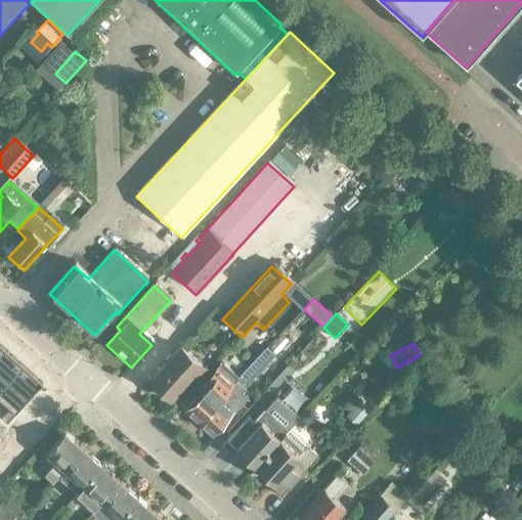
[(193,388),(207,374),(179,350),(149,384),(171,403),(188,383),(193,388)]
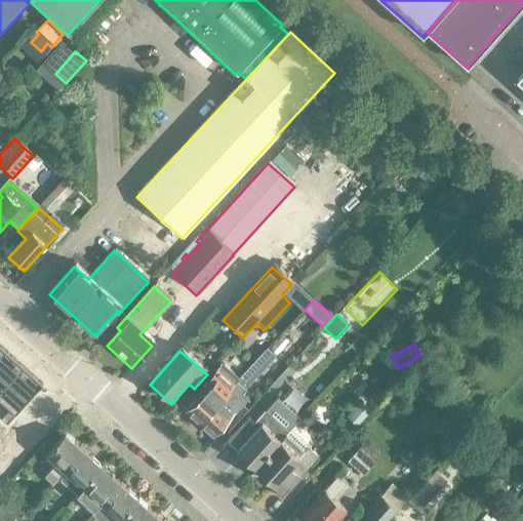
[(266,351),(238,382),(211,411),(197,427),(211,439),(232,416),(246,400),(241,395),(274,358),(267,352),(266,351)]
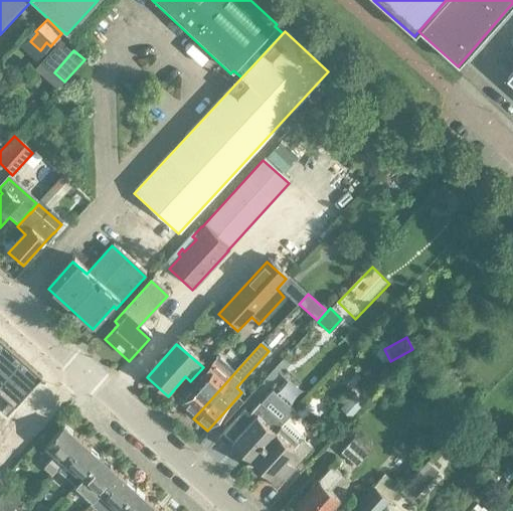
[(0,387),(22,363),(4,347),(0,351),(0,387)]
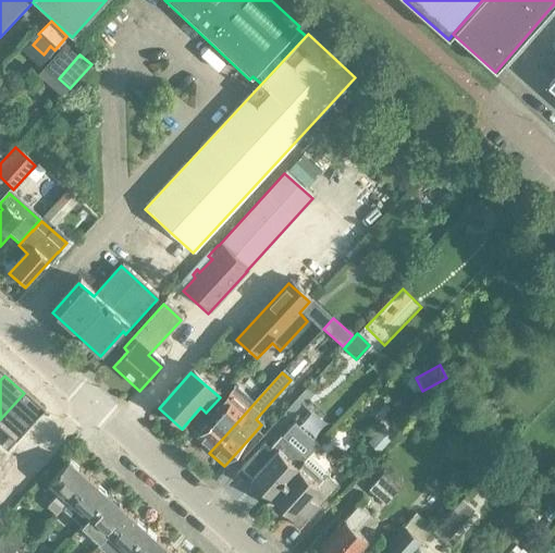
[(224,437),(253,405),(233,389),(204,421),(208,425),(195,440),(209,453),(224,437)]
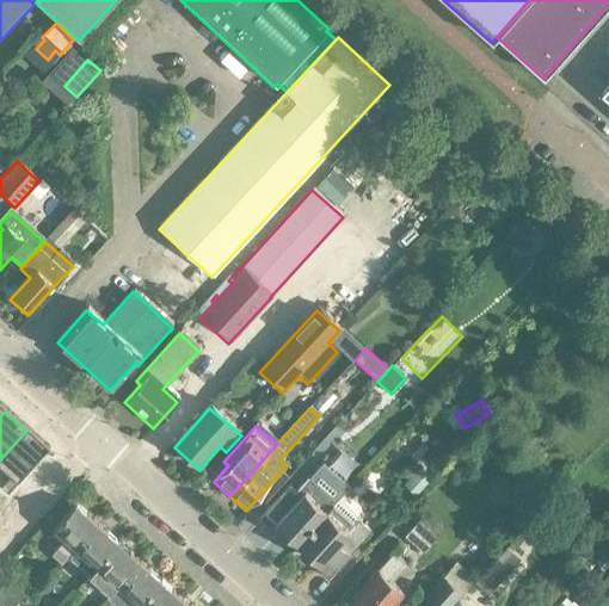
[(26,431),(0,459),(0,471),(10,480),(0,490),(7,496),(48,451),(37,440),(26,431)]
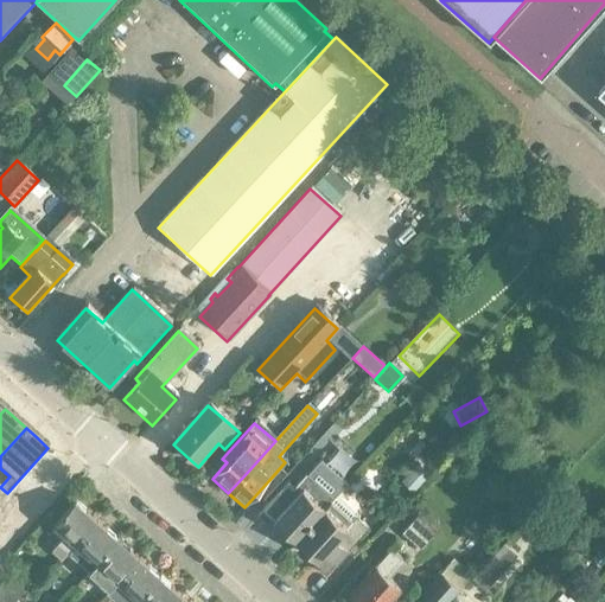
[(415,467),(400,485),(412,494),(427,478),(415,467)]
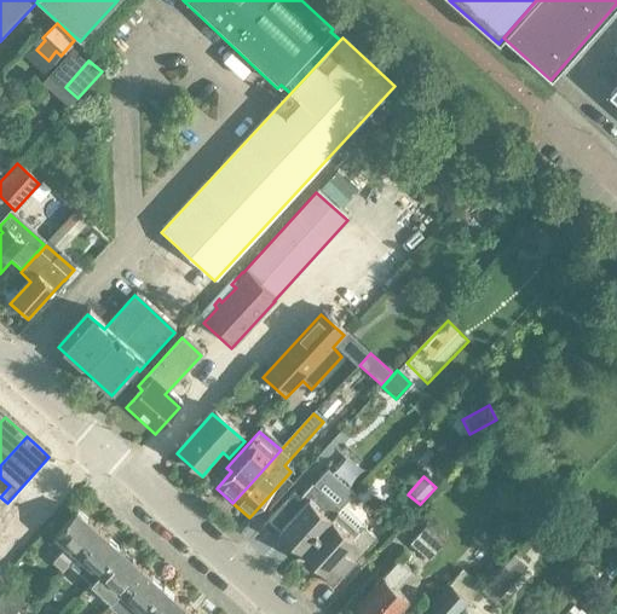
[(280,536),(301,554),(336,515),(340,510),(323,496),(311,486),(298,500),(293,496),(263,528),(276,540),(280,536)]
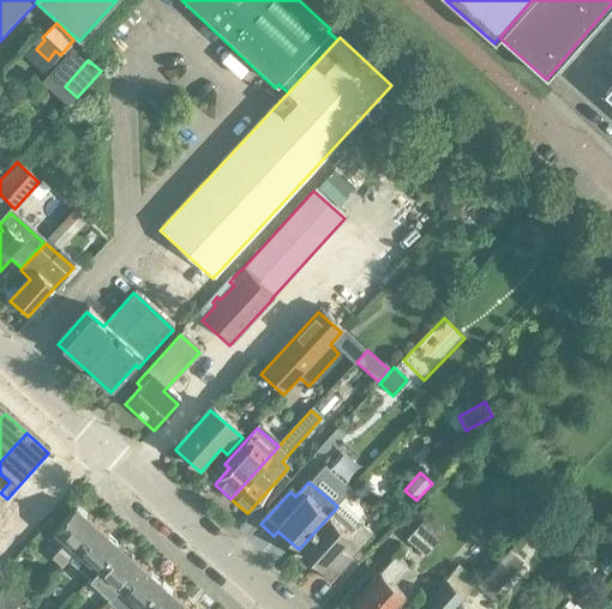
[(75,511),(53,534),(65,544),(51,560),(61,570),(75,554),(96,530),(75,511)]
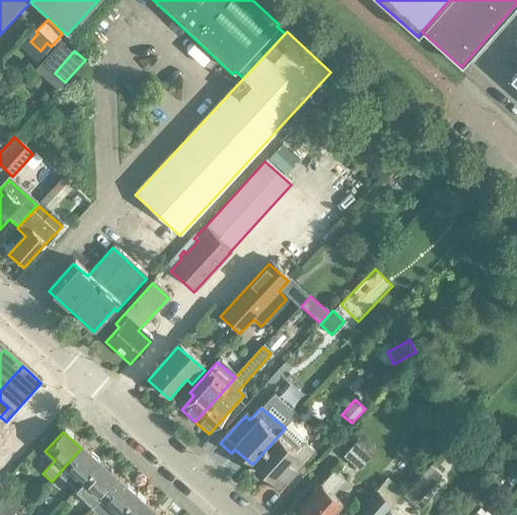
[(282,432),(252,464),(270,481),(267,486),(277,495),(313,454),(303,445),(300,448),(282,432)]
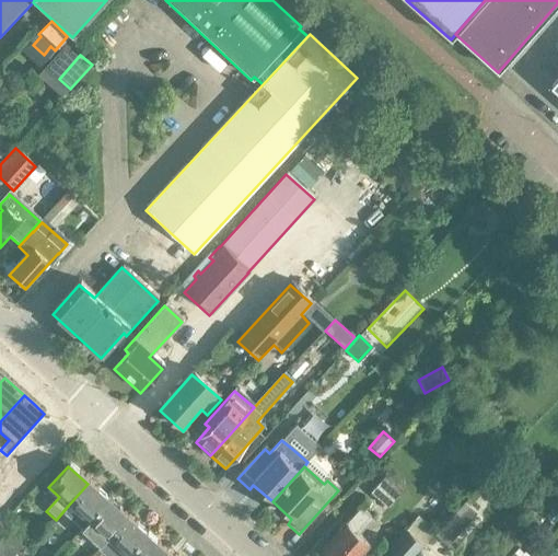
[(368,495),(385,510),(399,494),(382,478),(368,495)]
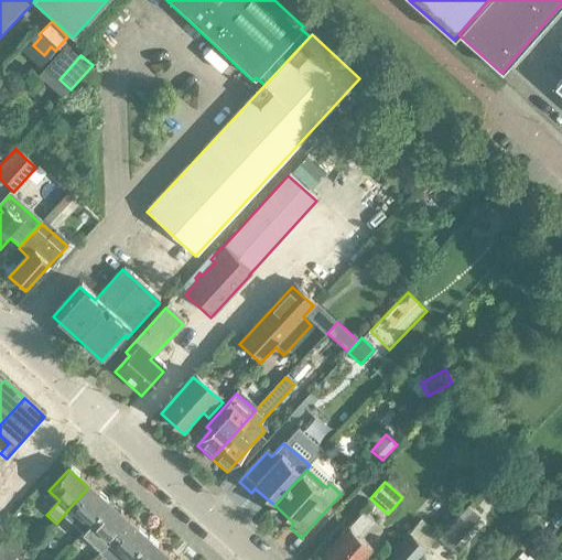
[(82,534),(107,505),(88,487),(68,509),(62,517),(82,534)]
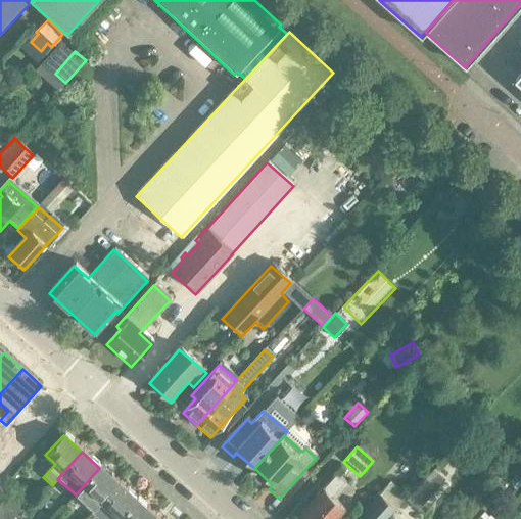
[(94,511),(117,484),(99,468),(76,494),(94,511)]
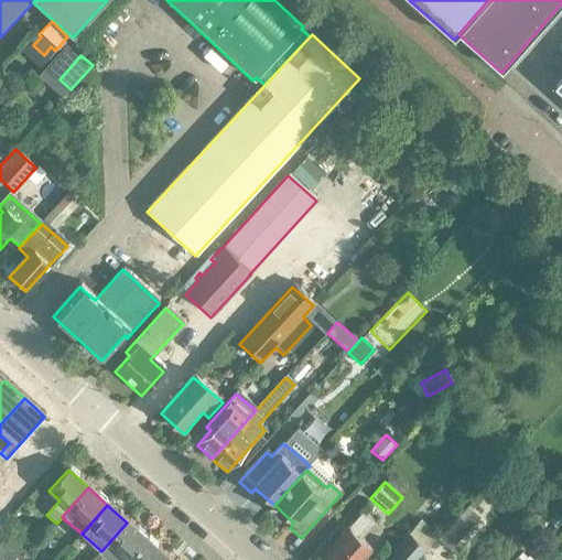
[(450,551),(479,518),(467,507),(438,540),(450,551)]
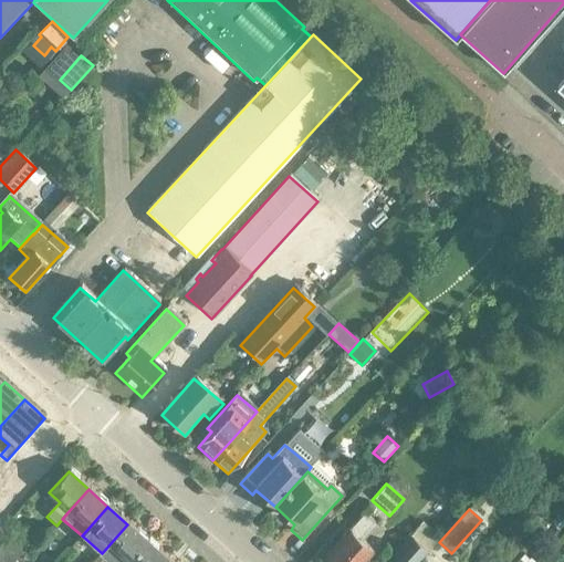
[(364,561),(373,553),(361,542),(376,526),(364,514),(323,560),(324,561),(364,561)]
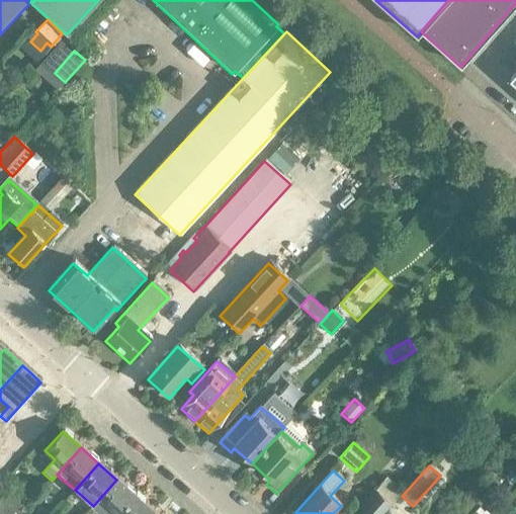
[(117,513),(135,496),(116,480),(93,506),(89,509),(94,513),(117,513)]
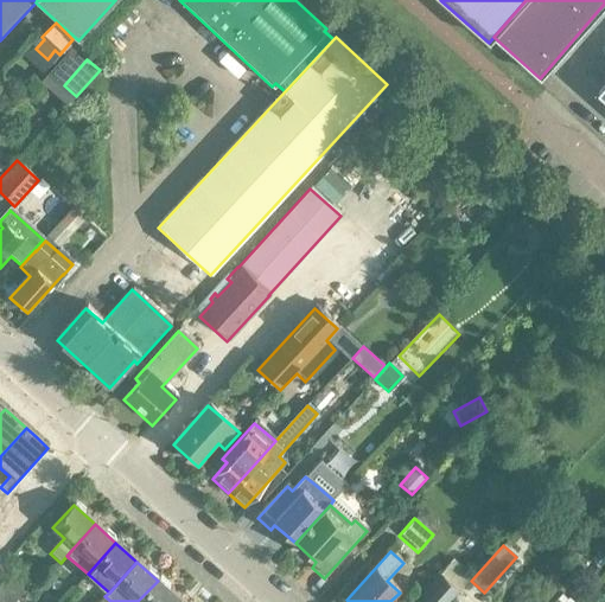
[(449,601),(470,580),(465,575),(452,563),(420,597),(425,601),(449,601)]
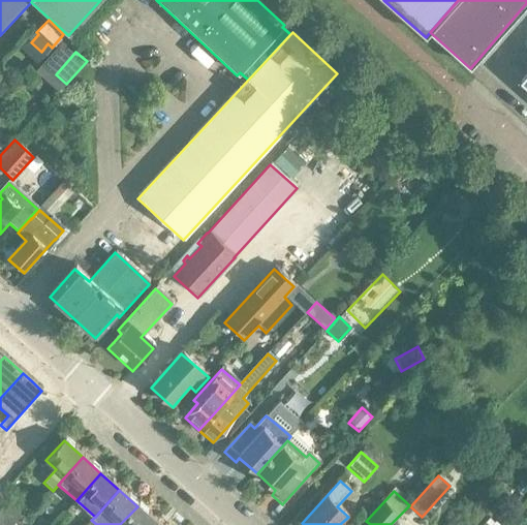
[(22,524),(25,521),(6,503),(0,511),(0,524),(22,524)]
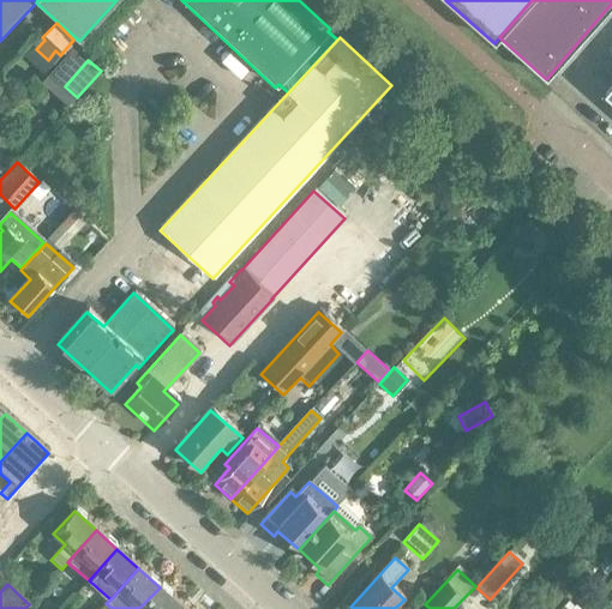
[(180,608),(181,607),(160,588),(139,608),(180,608)]
